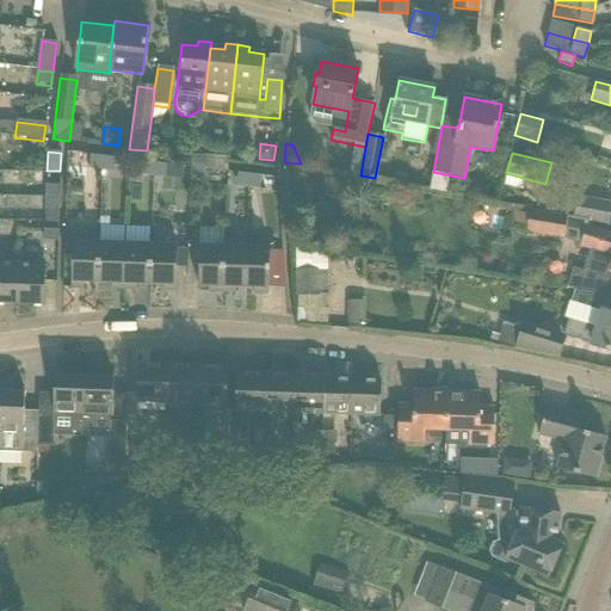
[(192,155),(191,167),(204,167),(204,155),(192,155)]
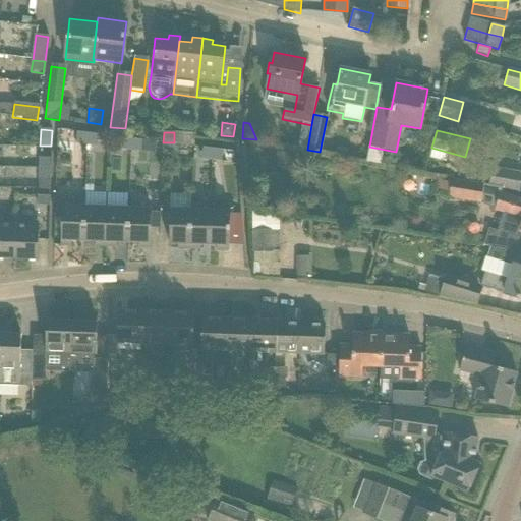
[(76,143),(85,145),(88,134),(77,133),(76,143)]
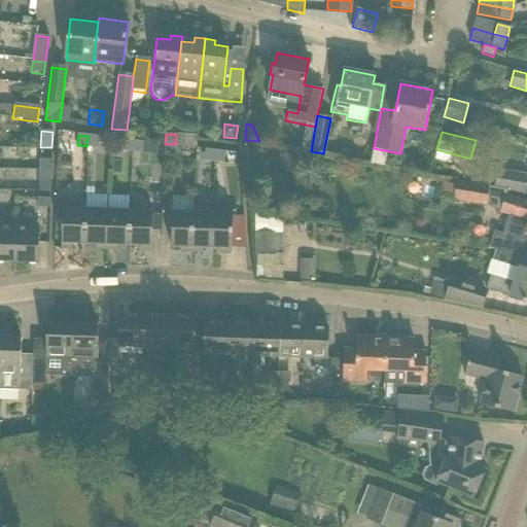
[(89,136),(86,146),(97,147),(98,137),(89,136)]
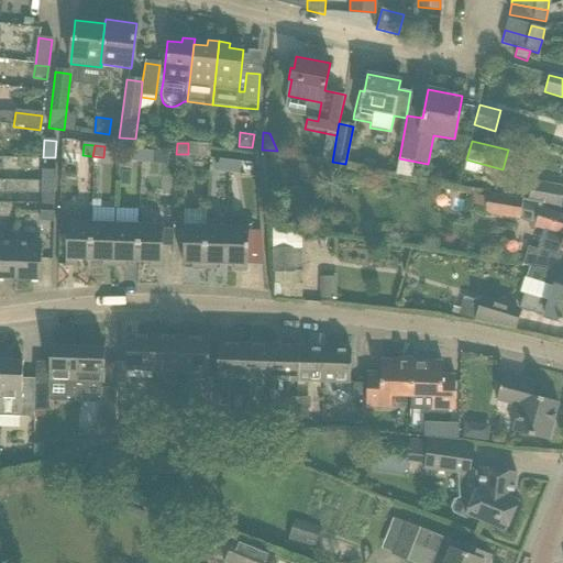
[(130,162),(141,163),(143,151),(131,150),(130,162)]
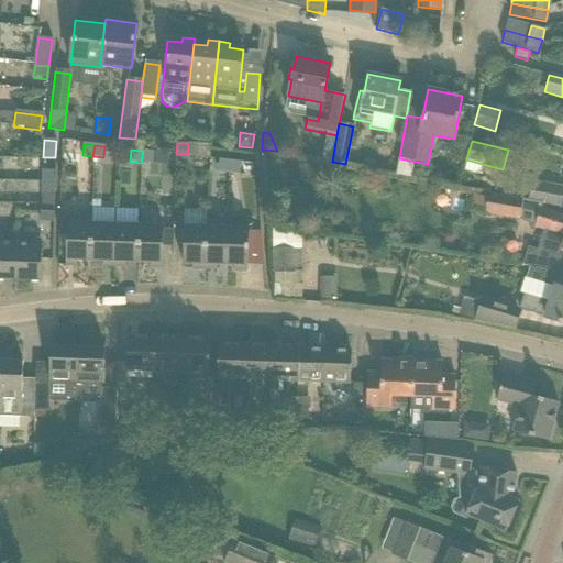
[(143,151),(141,163),(153,164),(154,152),(143,151)]
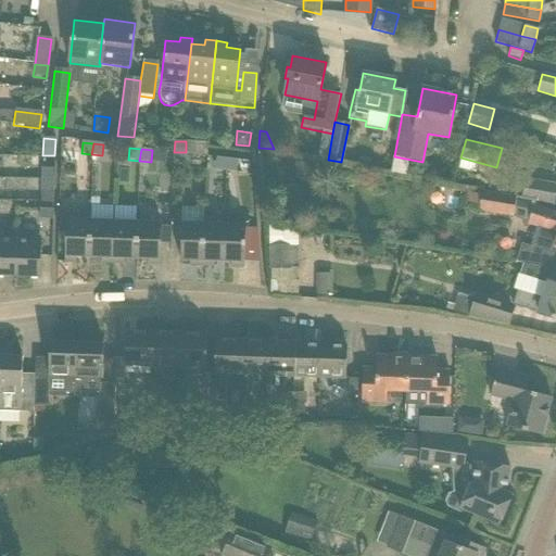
[(186,152),(174,152),(174,163),(186,164),(186,152)]
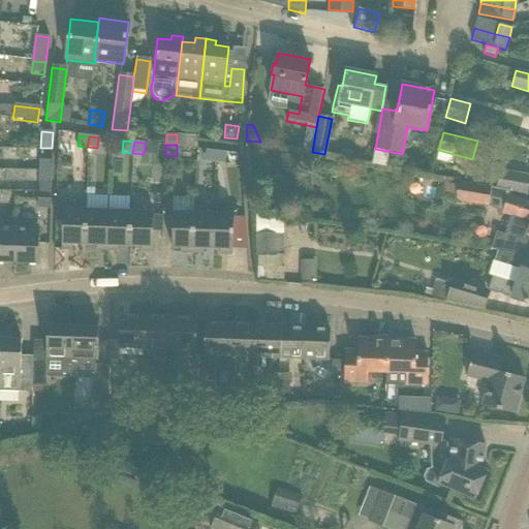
[(204,161),(215,162),(216,152),(206,150),(204,161)]
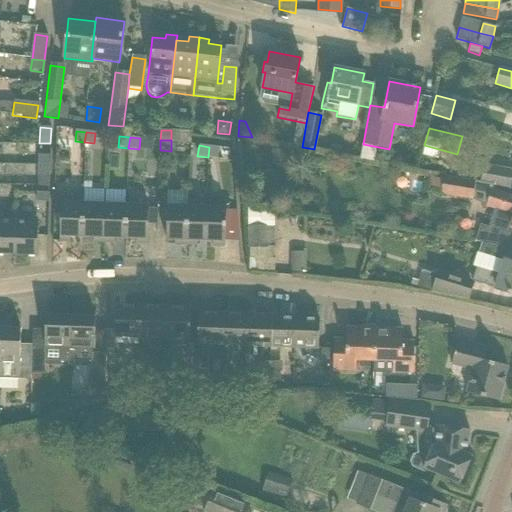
[(209,147),(208,157),(218,159),(218,148),(209,147)]
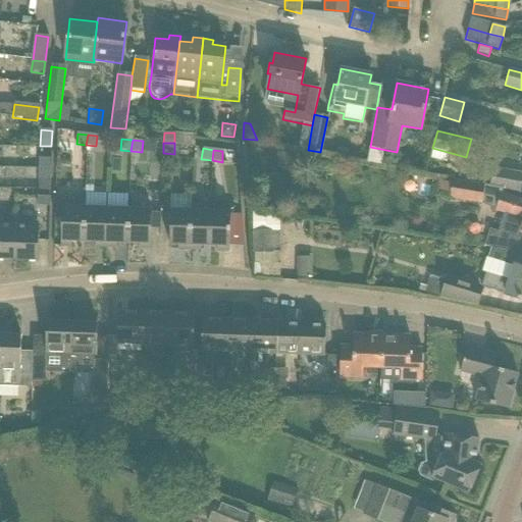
[(40,158),(39,167),(51,168),(51,158),(40,158)]
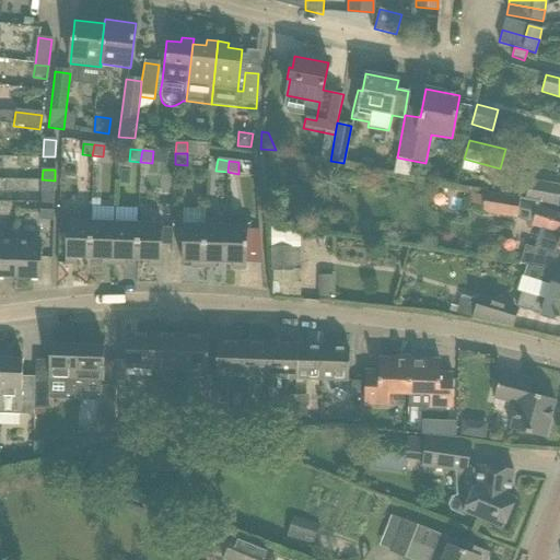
[(38,178),(0,177),(0,178),(0,199),(38,200),(38,178)]
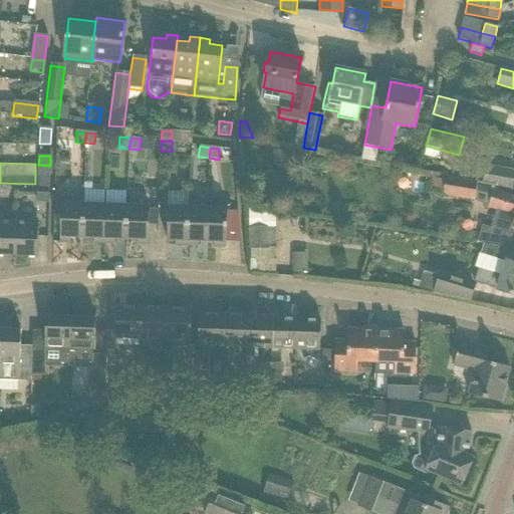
[(50,166),(38,165),(38,177),(49,177),(50,166)]
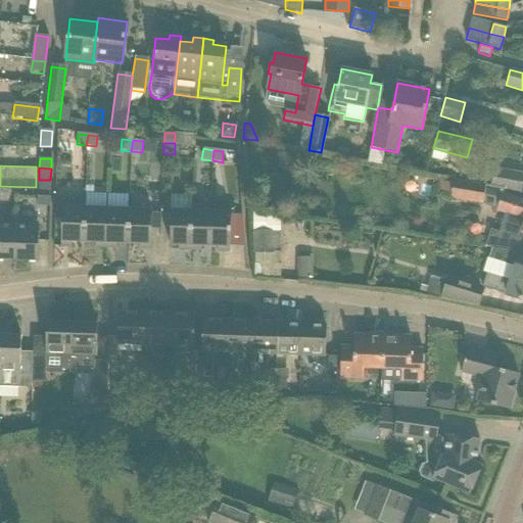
[(486,168),(483,184),(485,184),(491,185),(494,170),(486,168)]
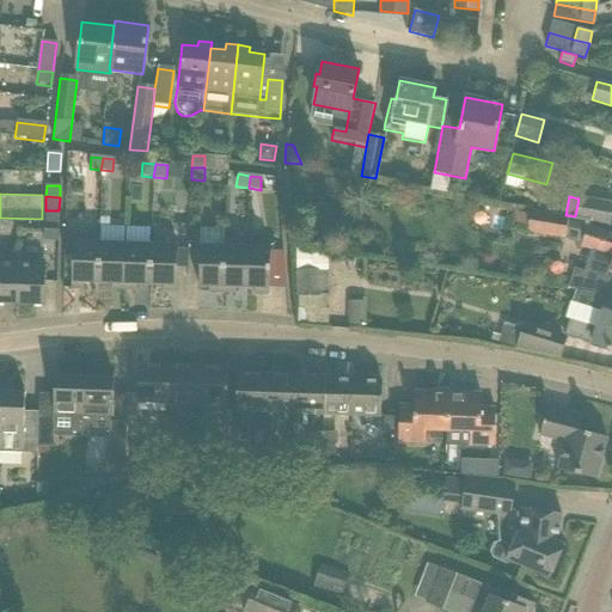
[(575,219),(609,226),(611,207),(611,202),(579,196),(579,199),(575,216),(575,219)]
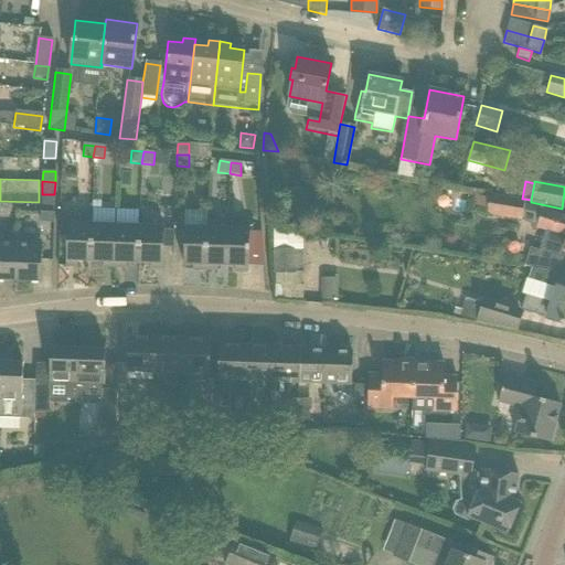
[(487,216),(520,221),(524,199),(522,199),(490,194),(487,216)]
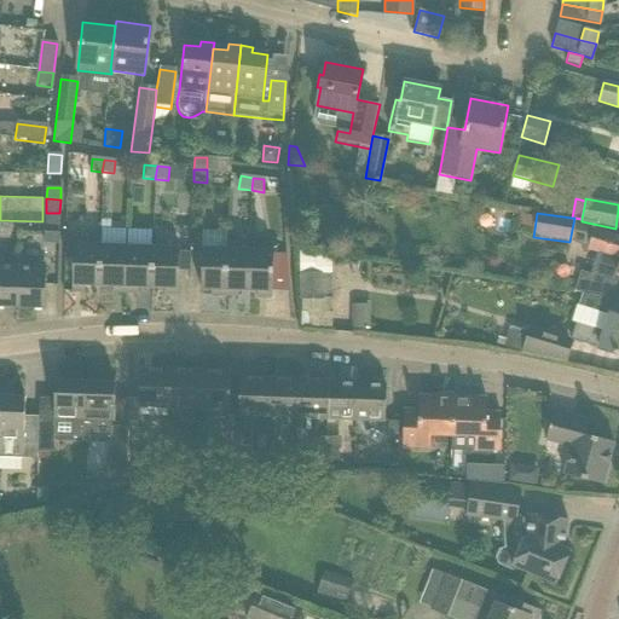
[(591,275),(617,282),(618,275),(618,236),(594,229),(588,249),(599,253),(591,275)]
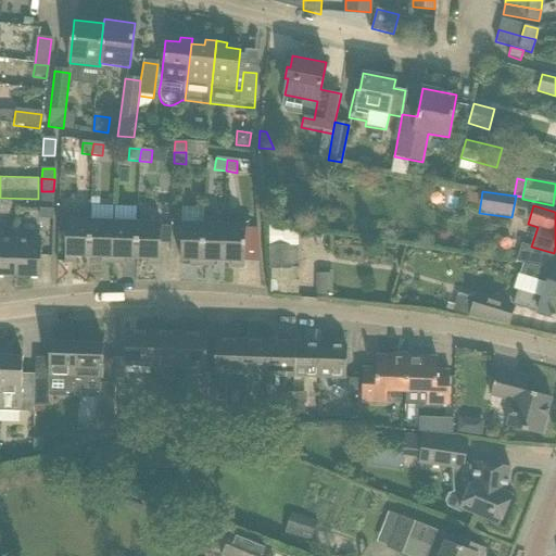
[(201,266),(203,218),(203,207),(182,206),(180,260),(189,261),(189,266),(201,266)]
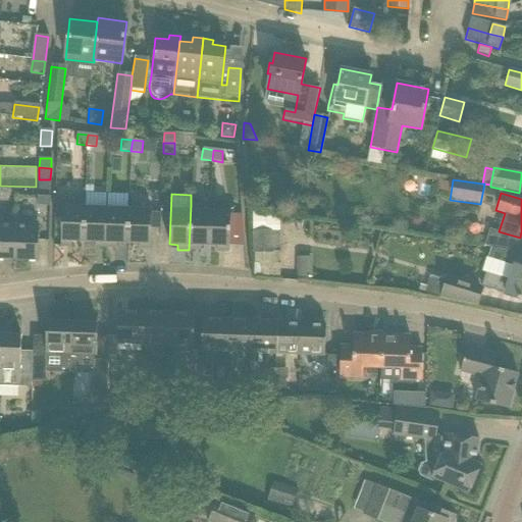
[(38,207),(49,207),(50,197),(39,197),(38,207)]
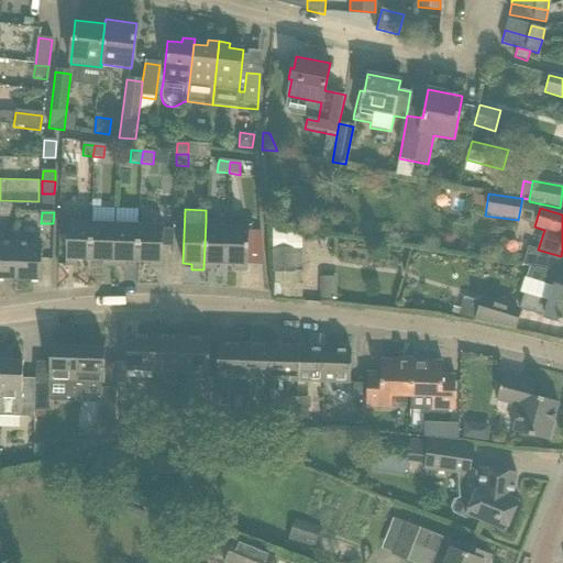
[(217,264),(225,265),(227,227),(213,227),(213,221),(206,221),(203,269),(217,269),(217,264)]
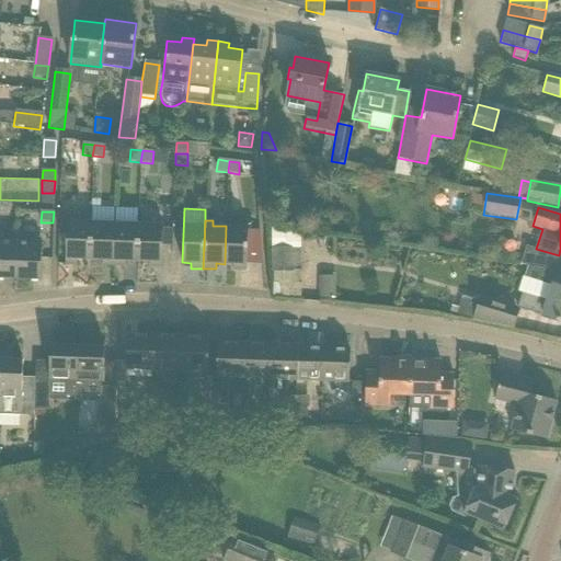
[(226,226),(225,264),(233,264),(233,270),(247,270),(248,221),(238,221),(238,226),(226,226)]
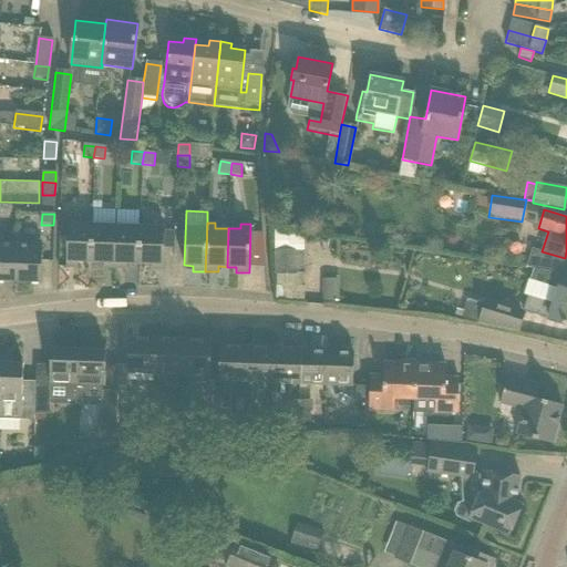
[(78,261),(90,263),(92,226),(68,225),(65,267),(78,267),(78,261)]
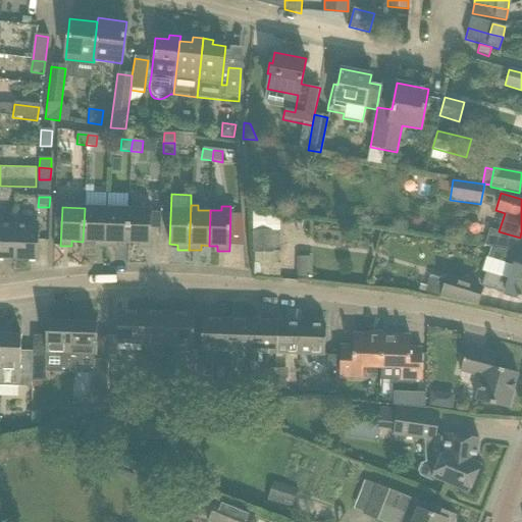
[(95,247),(105,247),(106,209),(85,208),(83,242),(95,242),(95,247)]
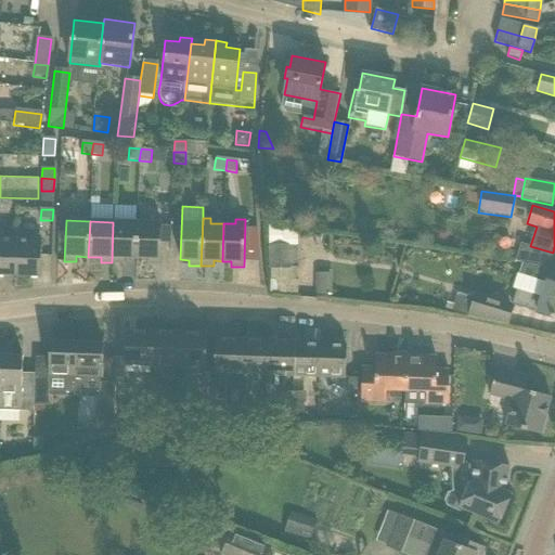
[(124,258),(136,258),(137,222),(113,222),(112,262),(123,263),(124,258)]
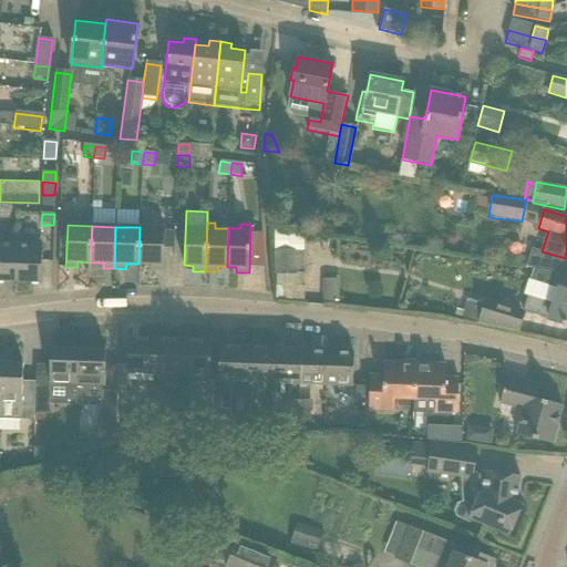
[(140,227),(138,264),(151,264),(151,269),(163,270),(164,228),(140,227)]
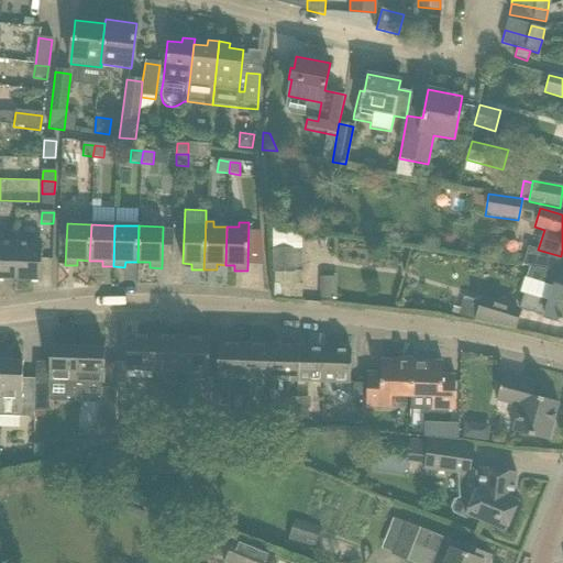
[(274,273),(275,296),(302,295),(301,273),(300,233),(274,230),(274,273)]
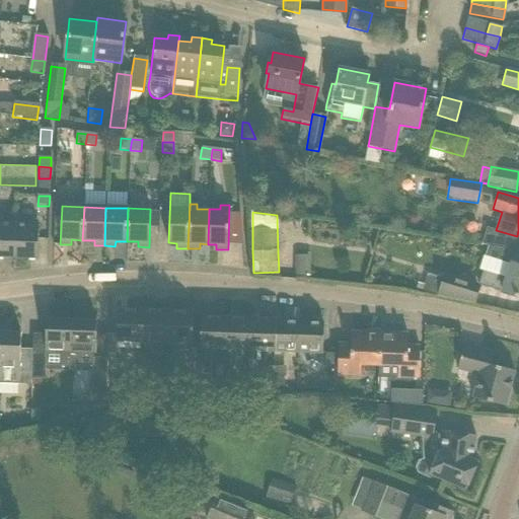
[(0,256),(13,257),(14,224),(3,224),(4,217),(0,216),(0,256)]
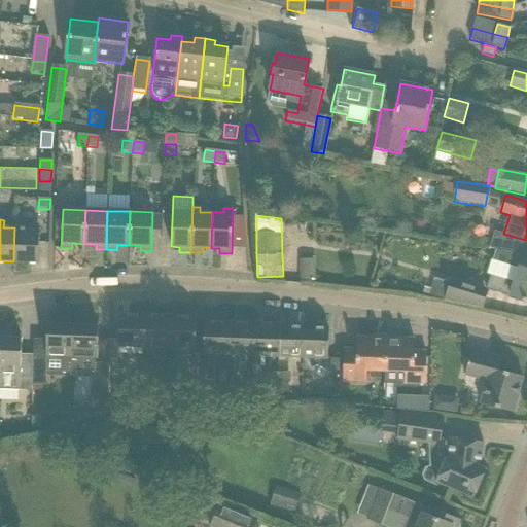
[(14,227),(13,261),(38,262),(39,229),(14,227)]
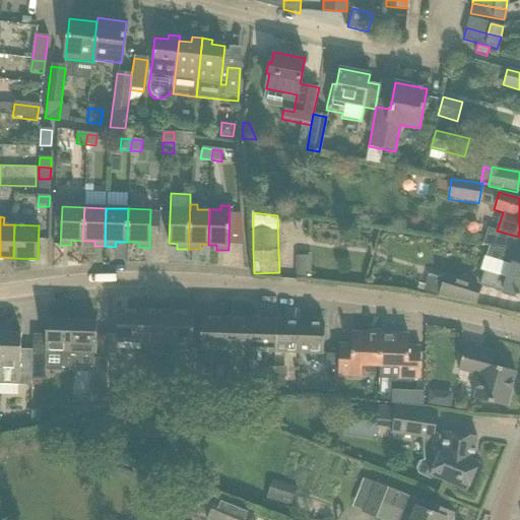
[(486,228),(481,245),(490,246),(491,246),(515,249),(518,237),(497,231),(486,228)]
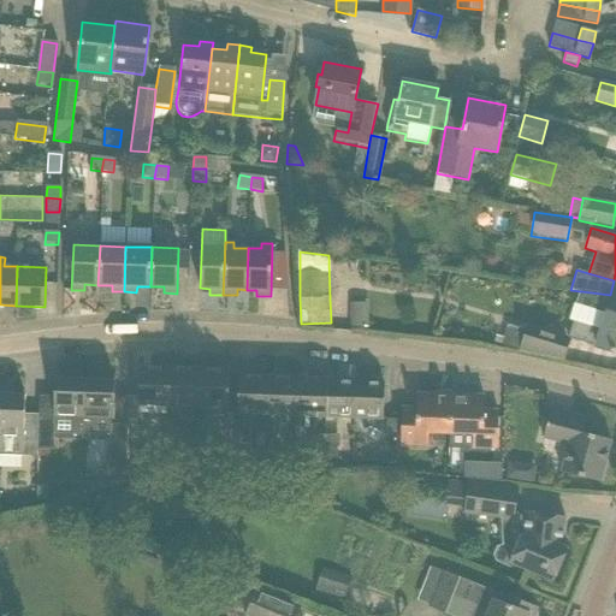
[(605,313),(611,296),(610,295),(581,291),(580,291),(575,303),(605,313)]
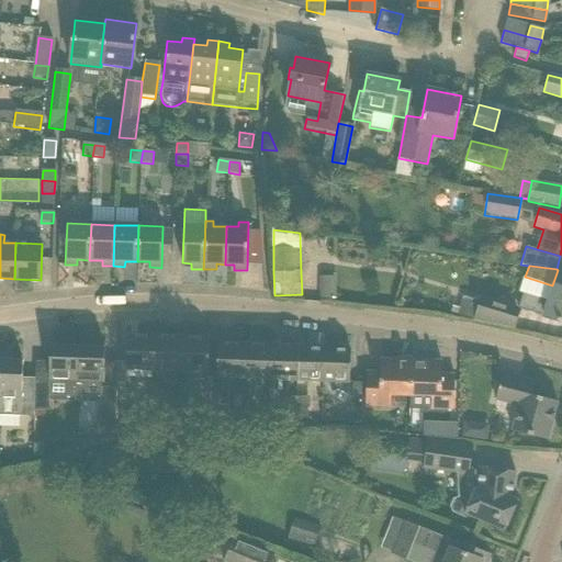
[(335,278),(318,278),(319,299),(335,299),(335,278)]
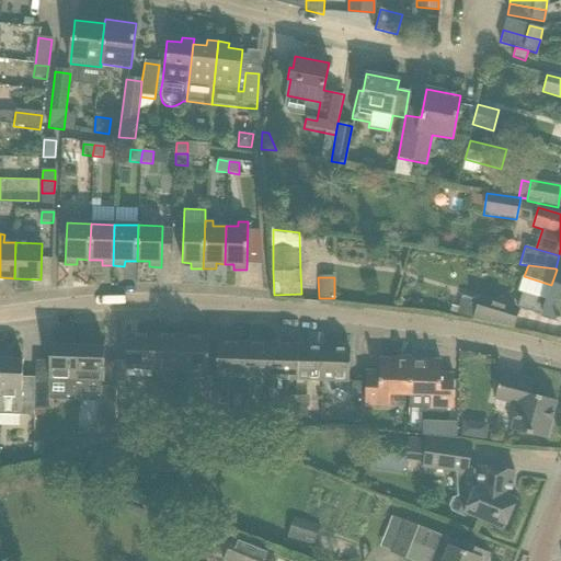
[(517,308),(544,316),(542,317),(560,321),(560,286),(552,284),(548,299),(523,292),(517,308)]
